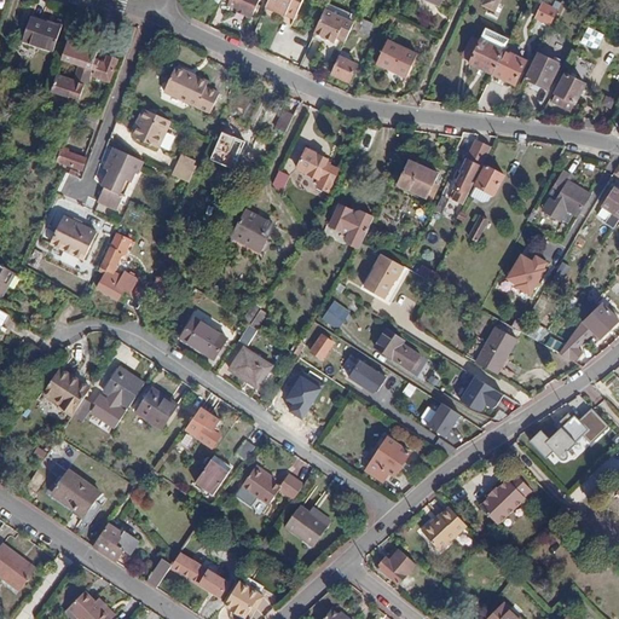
[(230,0),(227,6),(252,16),(259,0),(230,0)]
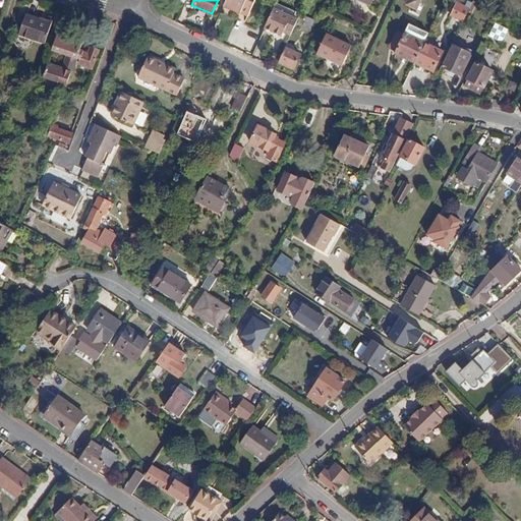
[(240,14),(241,11),(248,15),(254,0),(226,0),(225,3),(233,7),(232,11),(240,14)]
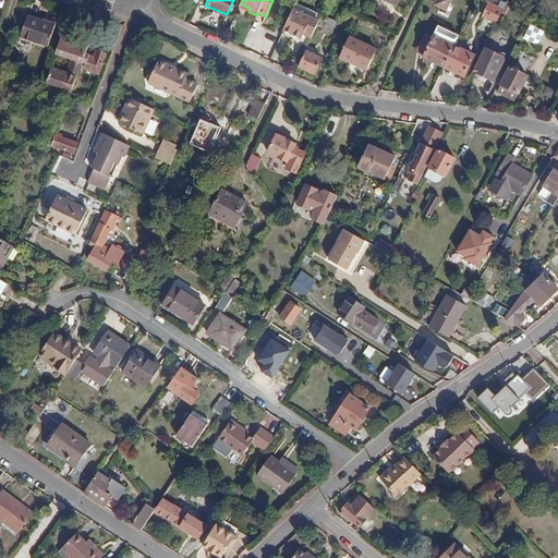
[(497,8),(489,3),(483,17),(496,23),(506,4),(500,1),(497,8)]
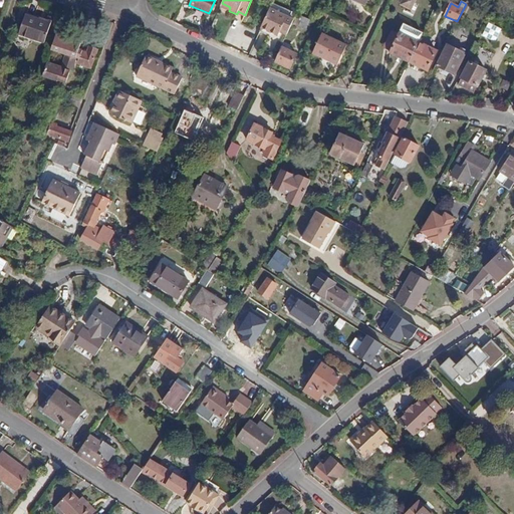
[(283,10),(272,4),(269,10),(280,15),(282,11),(283,10)]
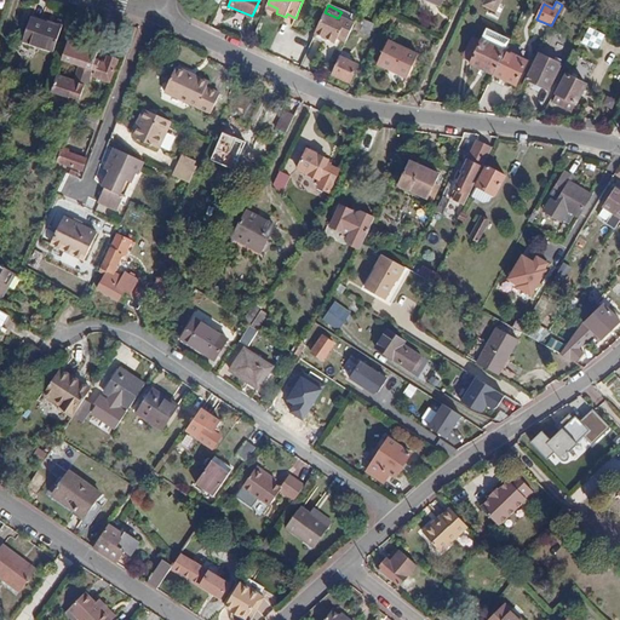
[(338,18),(325,12),(314,35),(325,40),(327,41),(338,18)]
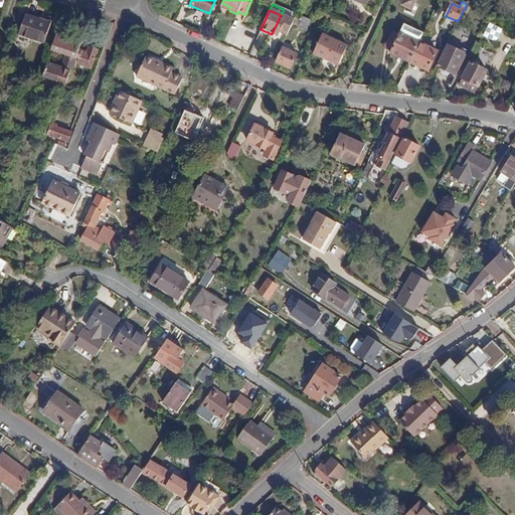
[(305,13),(299,10),(296,18),(294,21),(293,24),(299,26),(303,17),(305,13)]
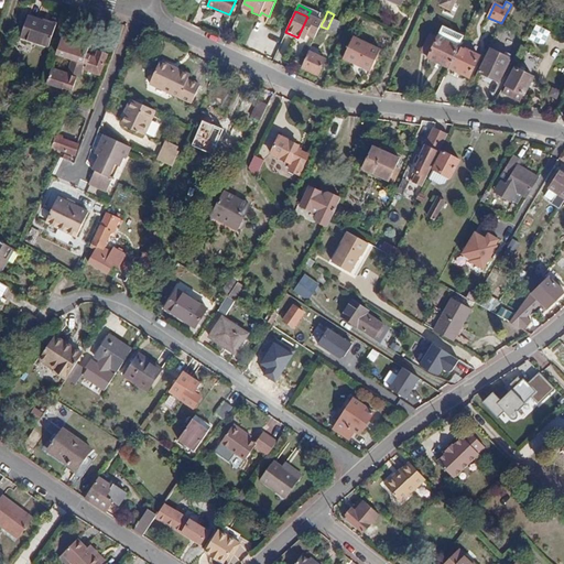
[(322,23),(324,20),(310,12),(307,17),(322,23)]
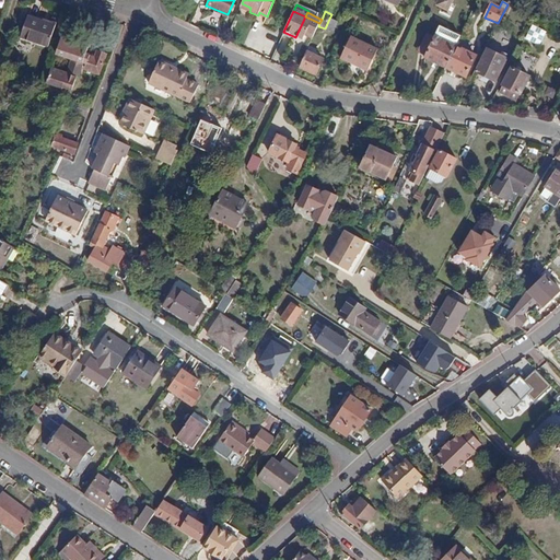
[(27,16),(20,37),(48,47),(56,26),(27,16)]
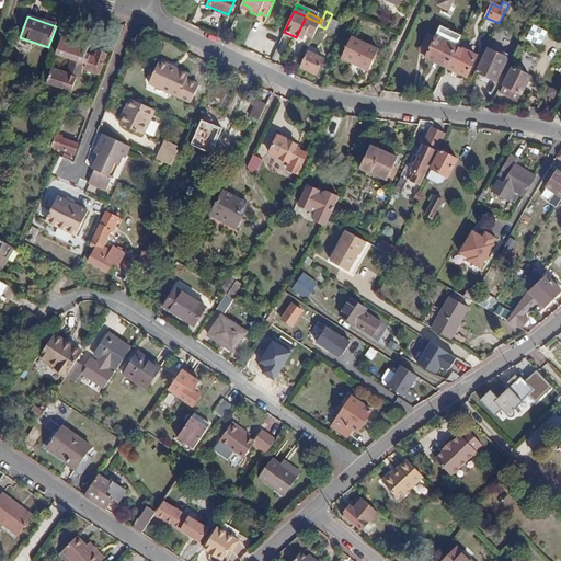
[(319,26),(320,23),(306,16),(296,37),(302,41),(305,36),(307,33),(315,36),(319,26)]
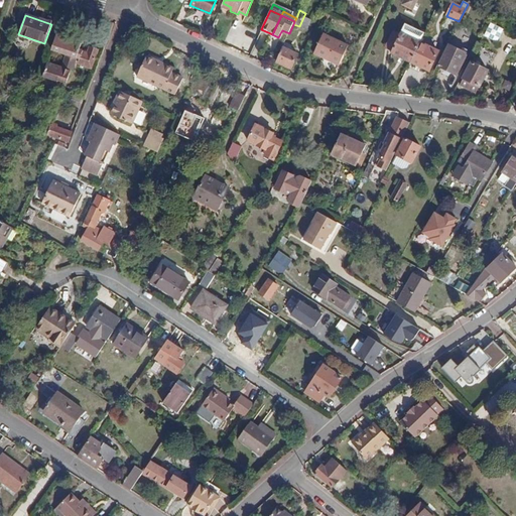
[(446,16),(440,27),(453,33),(459,21),(446,16)]
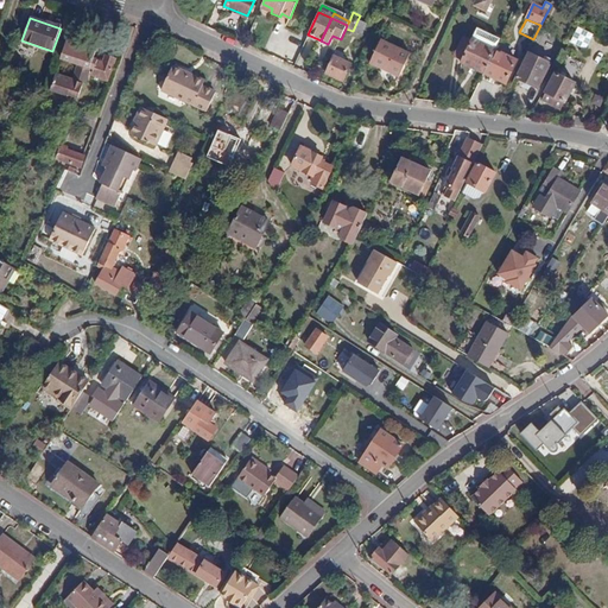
[(362,36),(367,25),(358,20),(353,31),(362,36)]
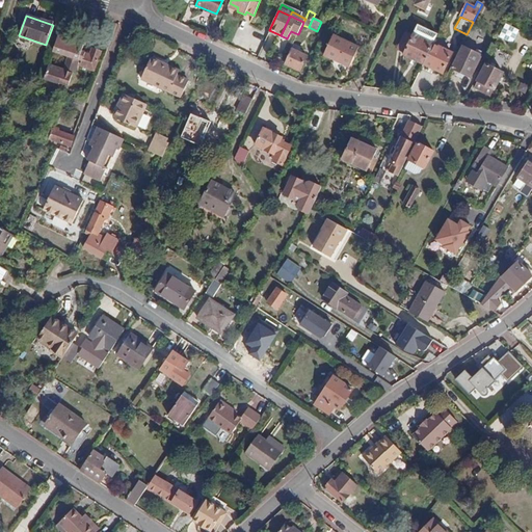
[(515,30),(504,24),(493,47),(498,50),(502,43),(507,46),(515,30)]
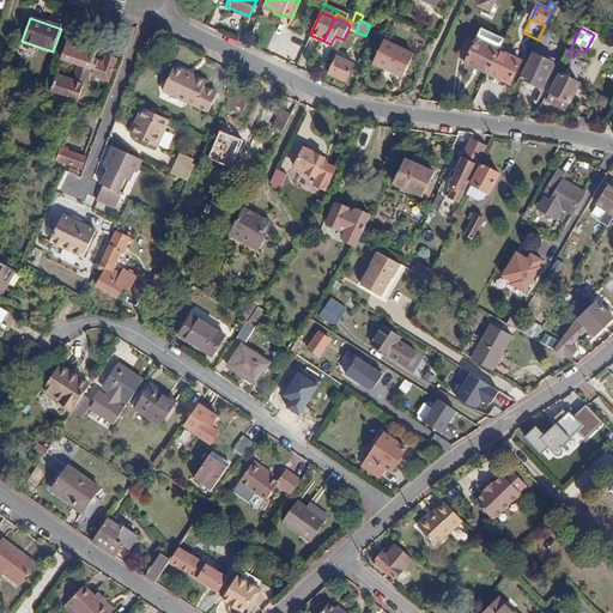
[(504,40),(481,29),(477,40),(498,50),(504,40)]
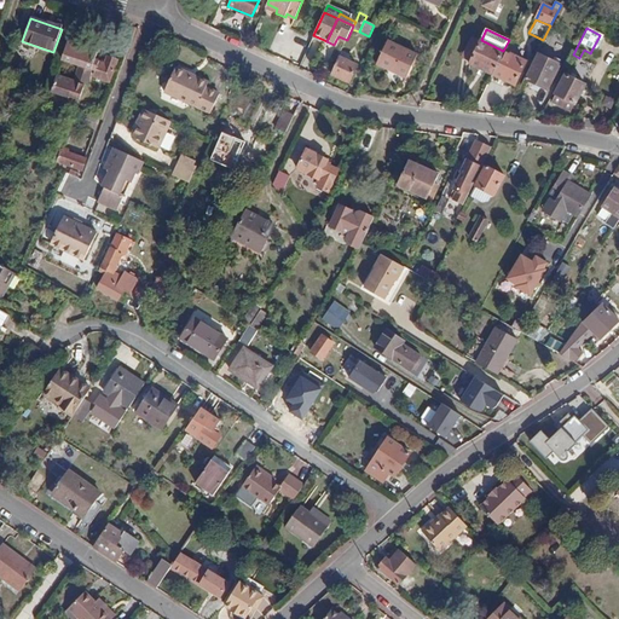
[(324,40),(313,35),(311,40),(322,45),(324,40)]
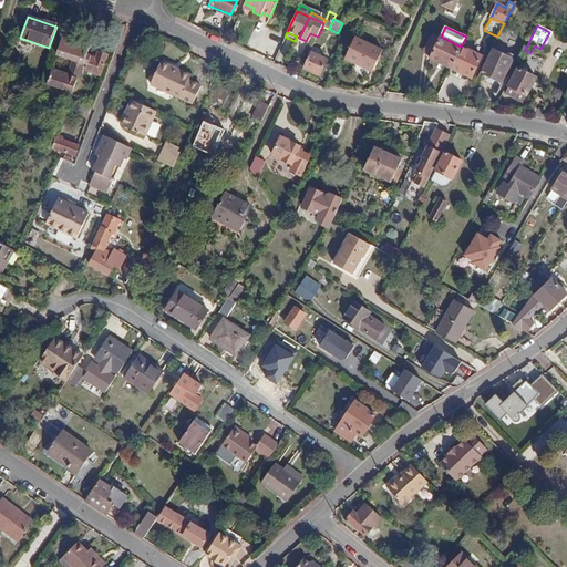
[(354,37),(343,60),(372,73),(383,50),(354,37)]
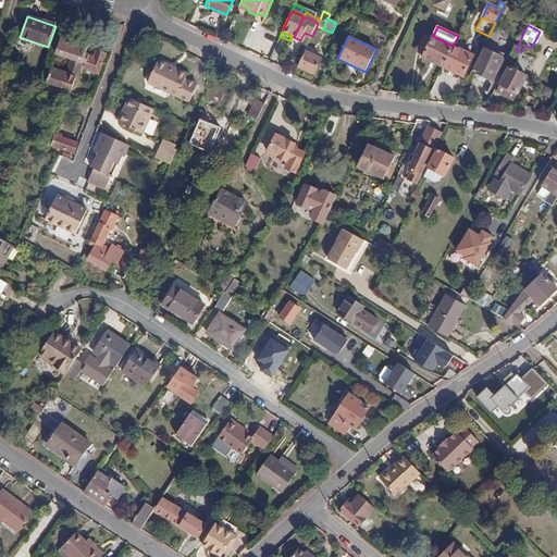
[(442,67),(453,46),(433,36),(422,58),(442,67)]
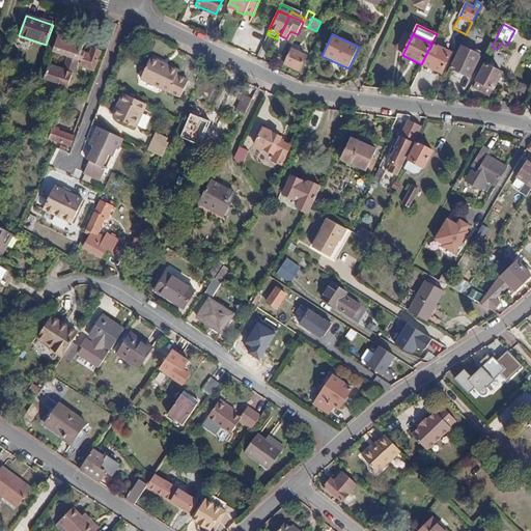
[(61,70),(48,65),(44,78),(43,79),(57,84),(59,81),(66,83),(70,74),(71,75),(82,43),(57,35),(52,52),(65,56),(61,70)]
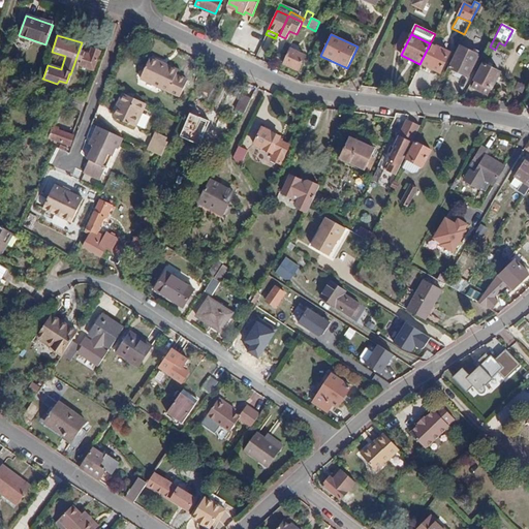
[(80,52),(83,43),(82,42),(70,74),(72,74),(76,60),(80,52)]
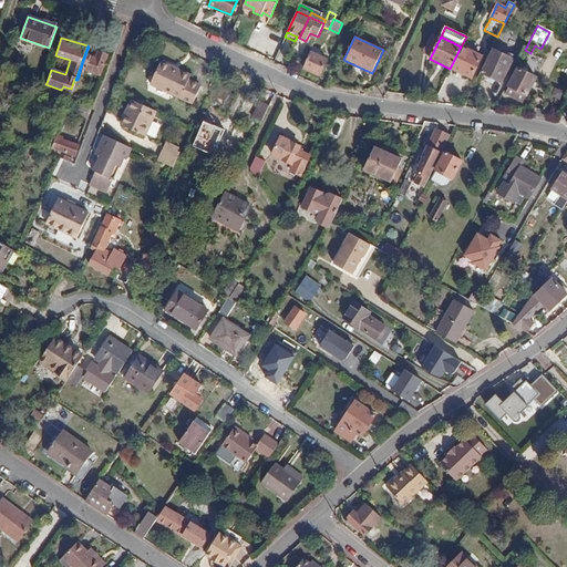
[(472,80),(482,57),(461,47),(450,69),(457,73),(472,80)]
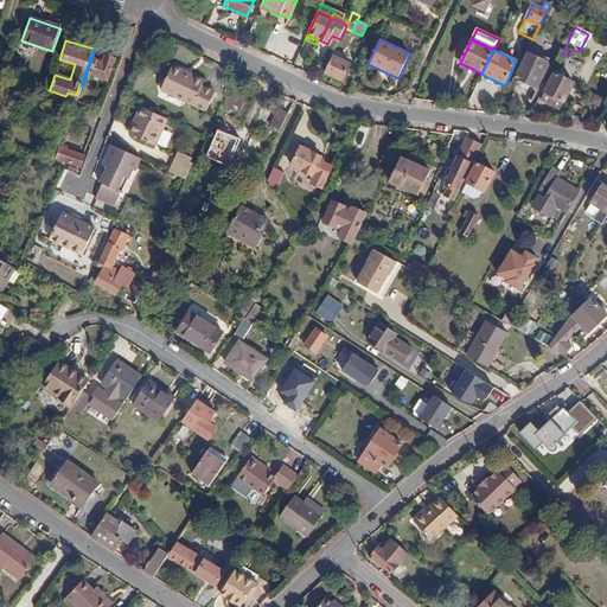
[(549,64),(526,52),(515,78),(537,89),(549,64)]
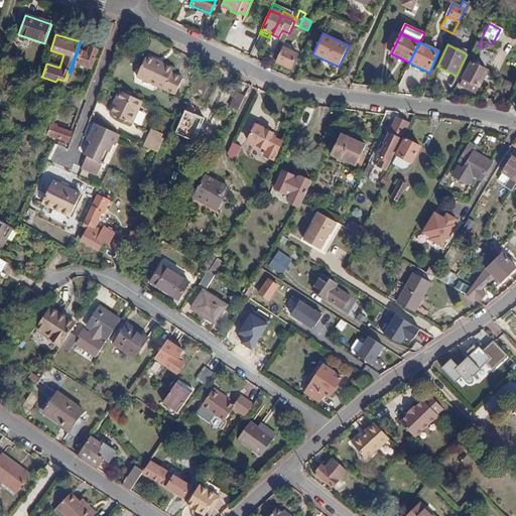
[(89,47),(87,53),(82,51),(79,59),(78,63),(90,69),(97,50),(89,47)]
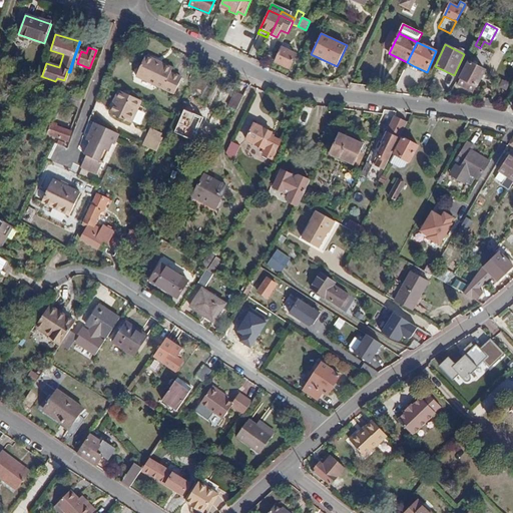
[(296,55),(281,47),(274,62),(290,69),(296,55)]
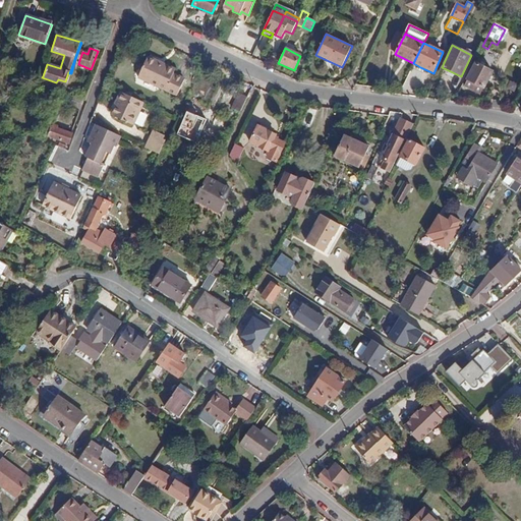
[(173,73),(175,68),(163,62),(162,65),(155,62),(156,59),(147,55),(136,76),(175,94),(183,77),(173,73)]
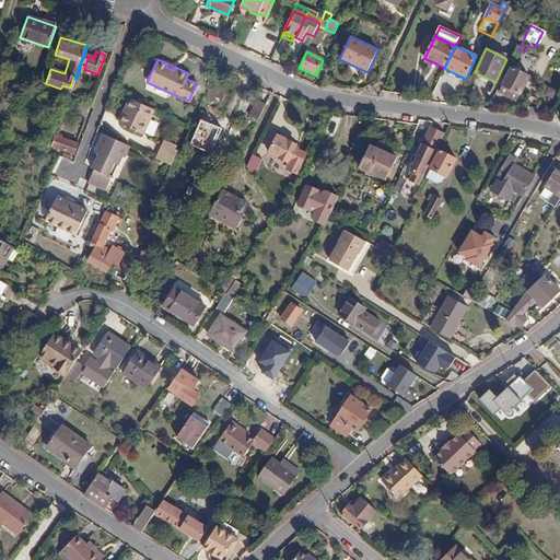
[(511,67),(502,85),(520,95),(529,77),(511,67)]
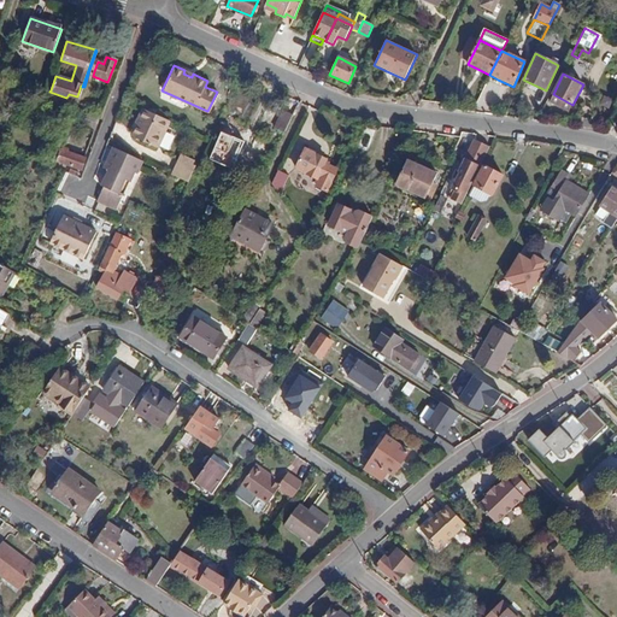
[(99,117),(75,109),(72,115),(97,123),(99,117)]
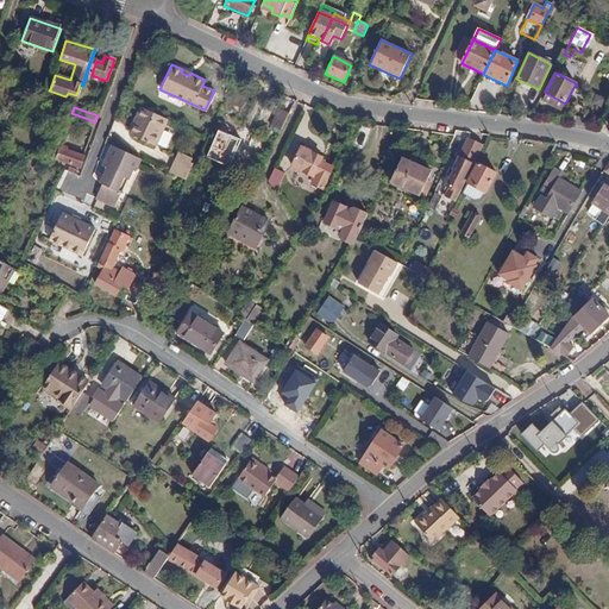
[(157,146),(169,120),(142,107),(137,117),(140,119),(133,136),(157,146)]
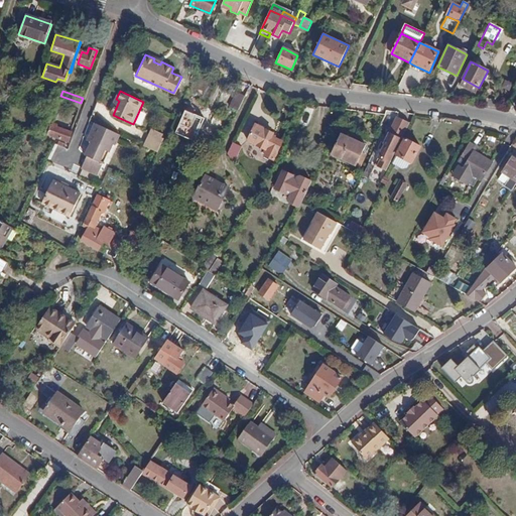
[(232,108),(237,111),(245,97),(239,94),(232,108)]
